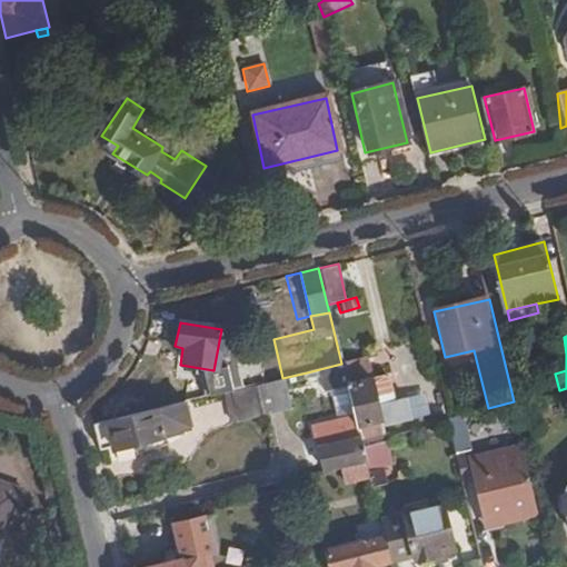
[(341,364),(347,388),(355,417),(359,439),(410,427),(405,405),(398,406),(381,410),(376,384),(375,378),(370,379),(366,360),(341,364)]
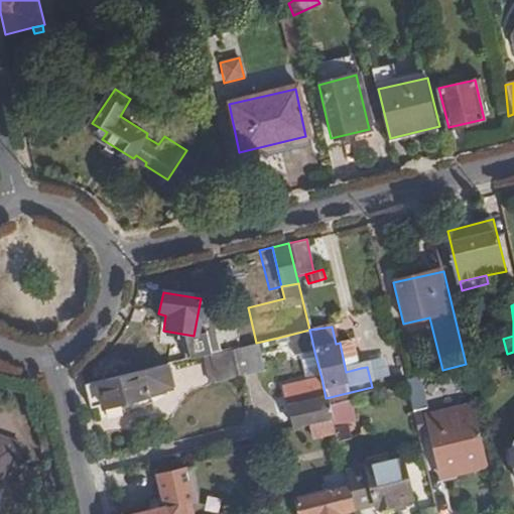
[(309,330),(278,338),(280,344),(290,342),(294,356),(297,356),(314,352),(309,330)]
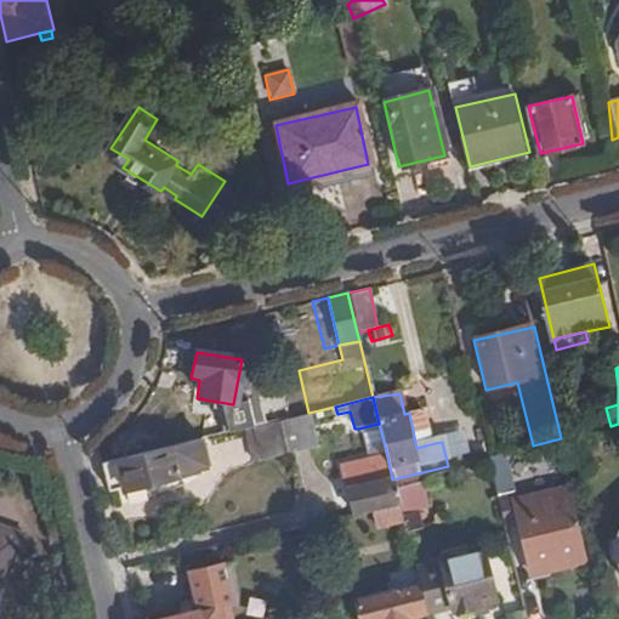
[(280,420),(287,453),(316,446),(308,413),(280,420)]
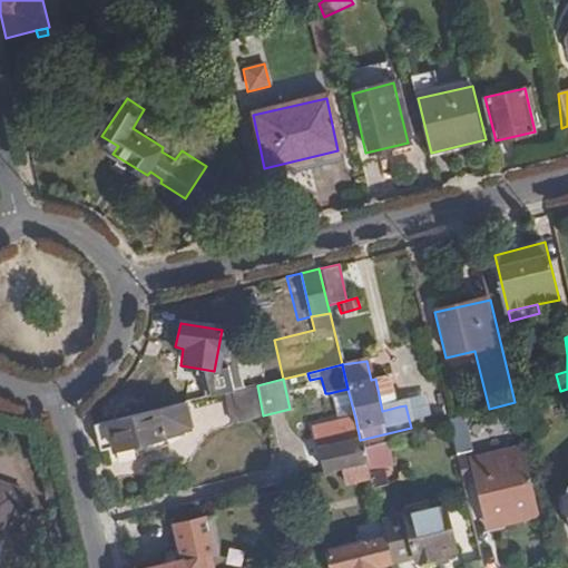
[(392,380),(376,384),(382,411),(399,407),(392,380)]
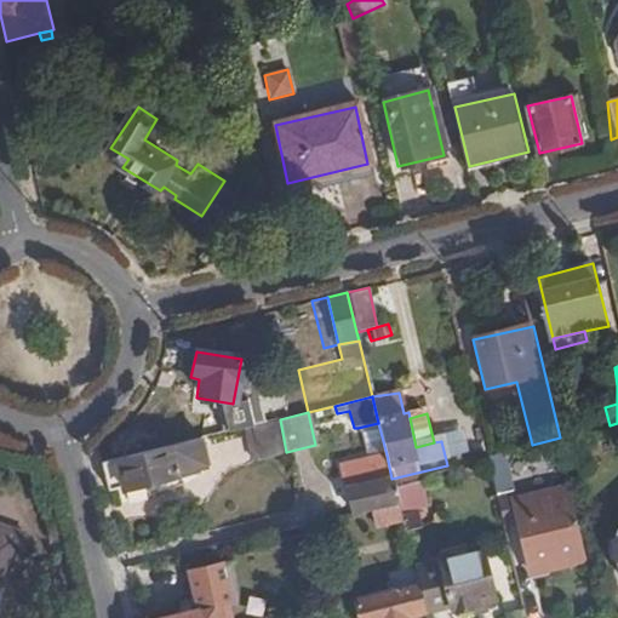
[(280,419),(242,428),(250,459),(257,457),(258,459),(286,452),(280,419)]
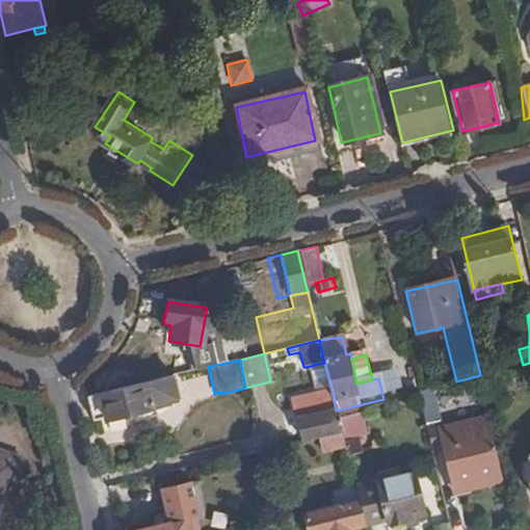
[(307,367),(314,394),(332,390),(324,363),(307,367)]
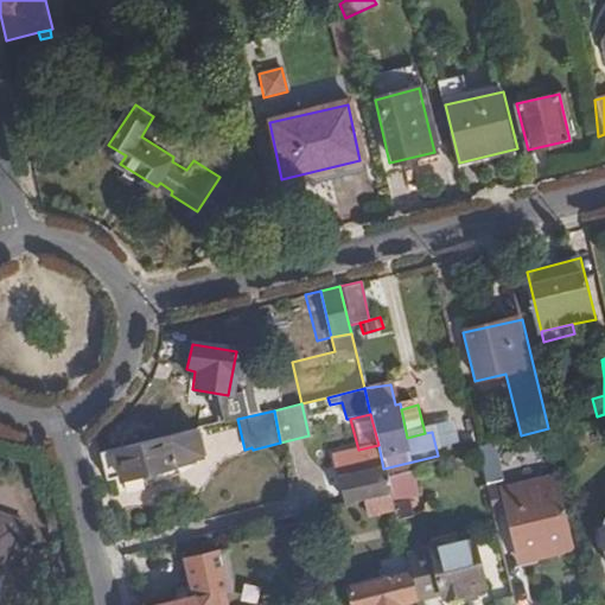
[(431,425),(432,432),(438,456),(456,452),(447,421),(431,425)]
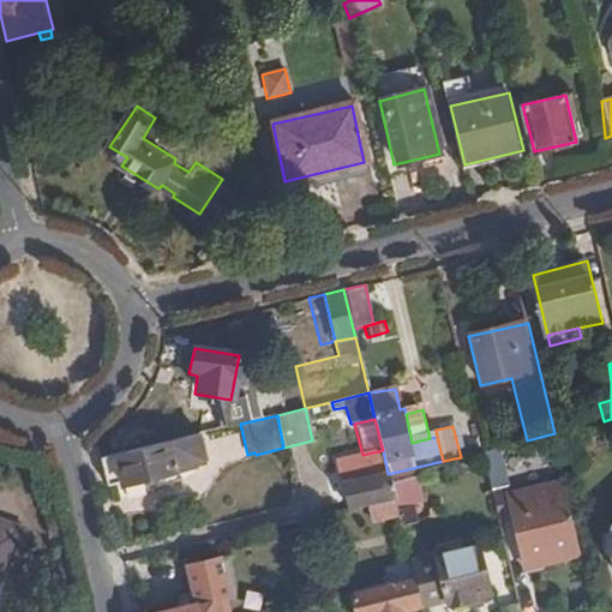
[(204,462),(198,435),(101,460),(107,486),(123,483),(124,485),(177,472),(177,468),(204,462)]
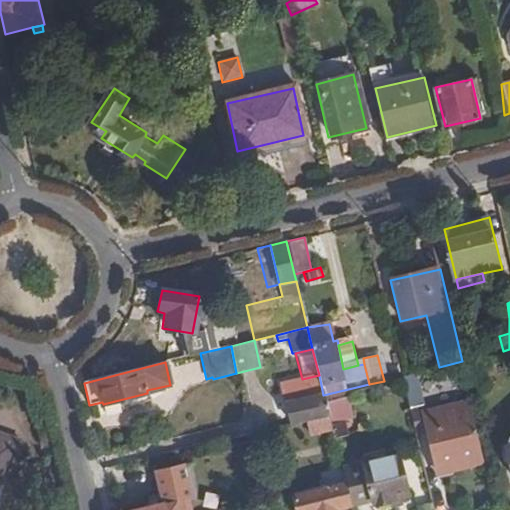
[(420,371),(402,376),(403,382),(415,432),(429,428),(425,412),(426,411),(425,403),(428,402),(420,371)]
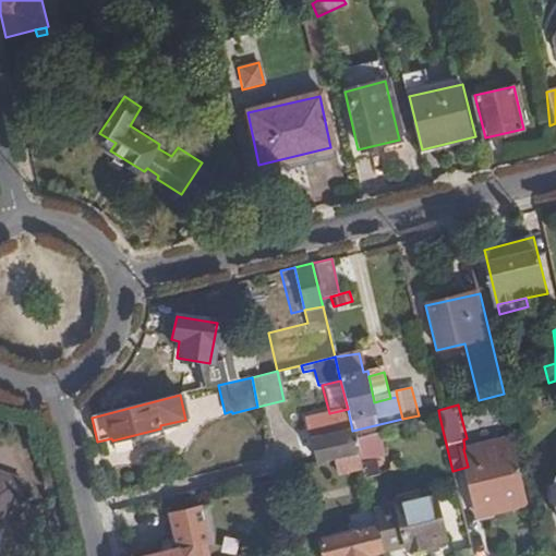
[(305,419),(316,463),(335,459),(358,454),(354,438),(352,431),(348,409),(329,413),(305,419)]
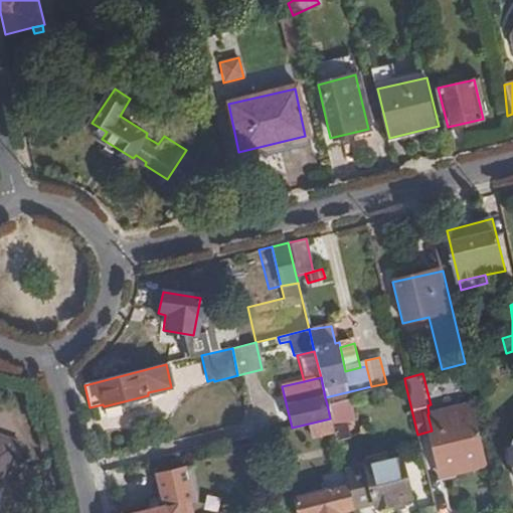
[(349,420),(357,418),(352,398),(327,404),(330,418),(332,424),(349,420)]
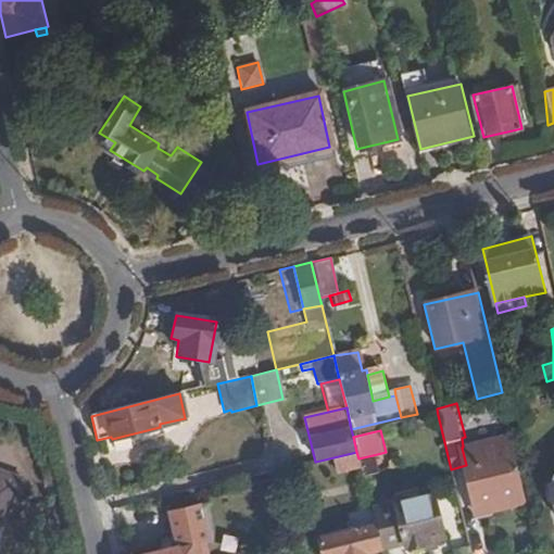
[(512,436),(463,447),(462,448),(466,465),(477,512),(526,501),(512,436)]
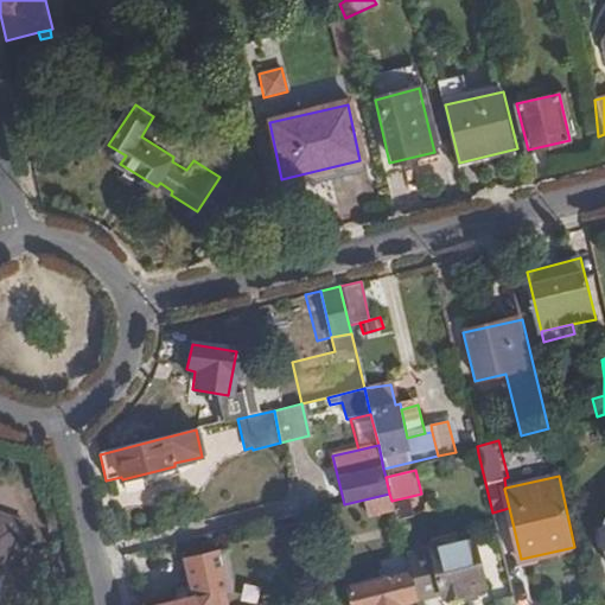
[(389,494),(364,500),(370,516),(394,510),(392,501),(389,494)]
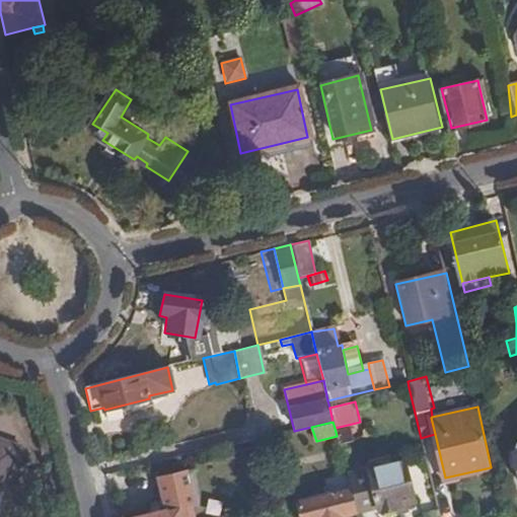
[(356,439),(352,424),(335,428),(337,436),(339,443),(352,440),(356,439)]
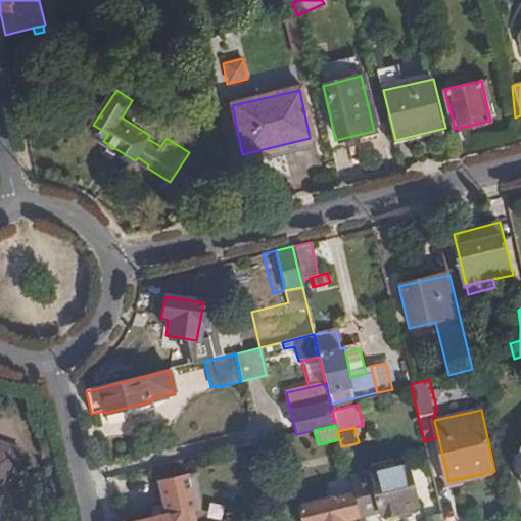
[(0,472),(3,474),(8,475),(17,447),(0,441),(0,472)]
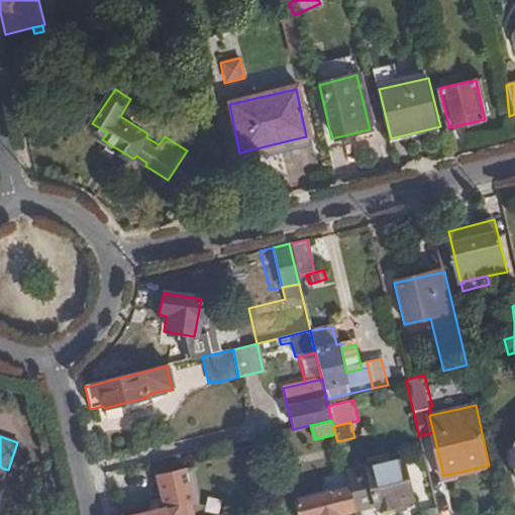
[(367,468),(344,473),(348,487),(353,508),(376,503),(377,506),(411,498),(401,457),(367,466),(367,468)]
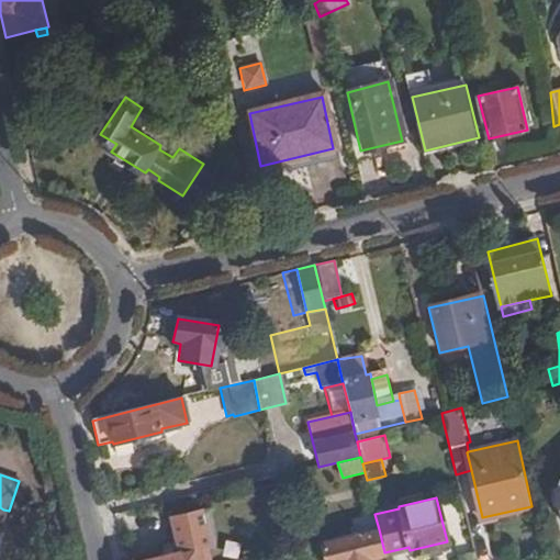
[(179,551),(143,559),(204,559),(201,547),(209,545),(200,508),(170,516),(179,551)]
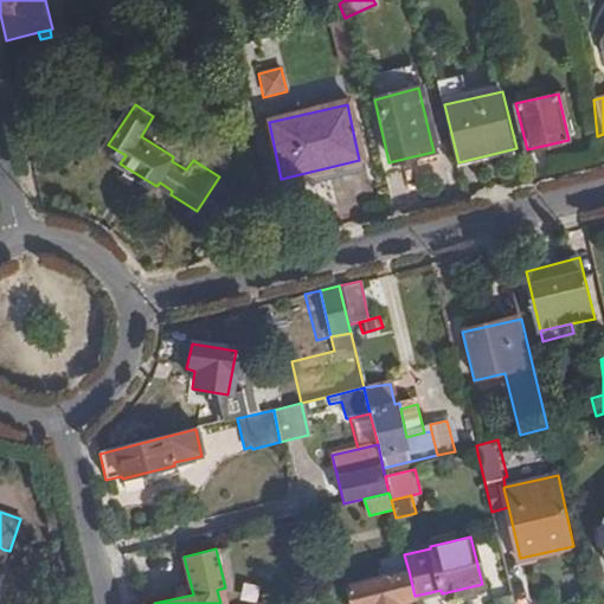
[(415,596),(409,571),(351,585),(354,603),(399,603),(416,599),(415,596)]
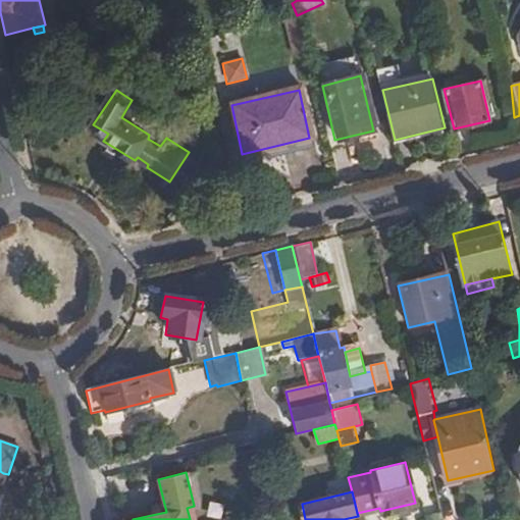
[(278,519),(276,510),(258,514),(259,519),(278,519)]
